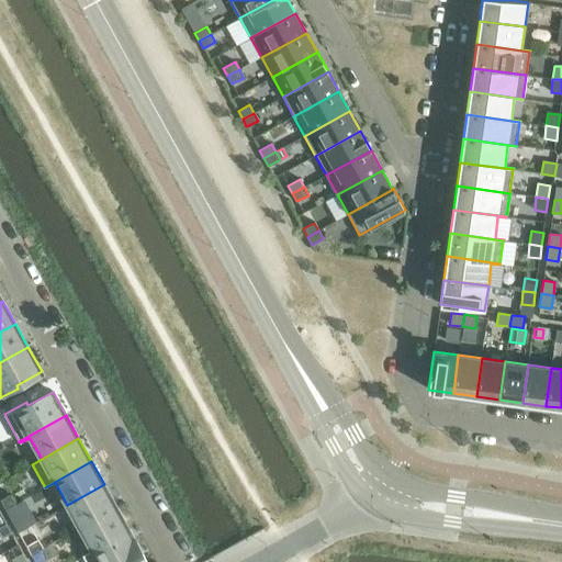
[(67,505),(80,528),(116,507),(104,484),(67,505)]
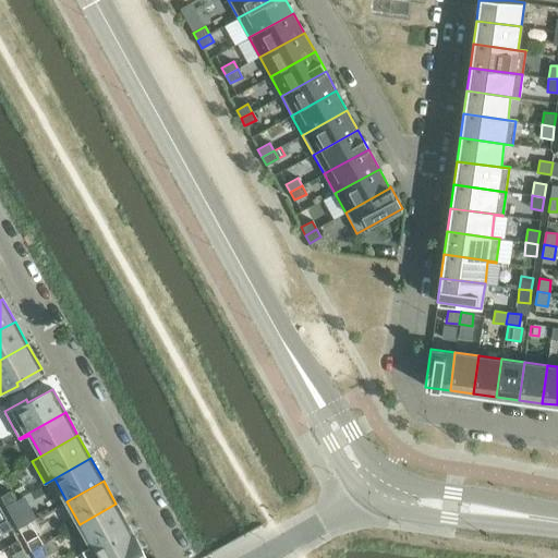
[(1,496),(5,506),(15,500),(10,492),(1,496)]
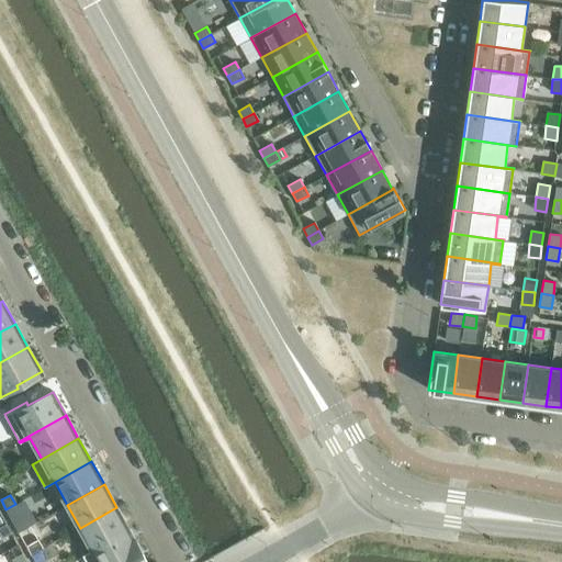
[(15,504),(6,509),(11,518),(20,513),(15,504)]
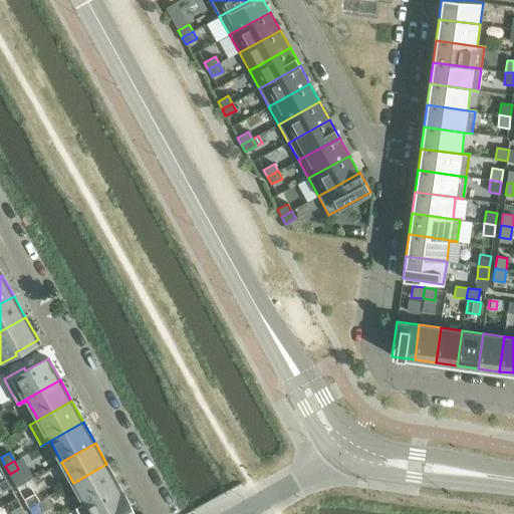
[(75,508),(76,509),(118,486),(106,464),(73,483),(84,503),(75,508)]
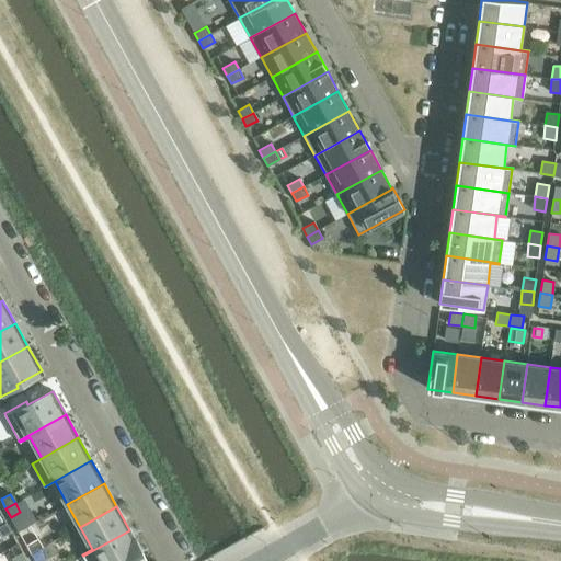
[(0,526),(0,533),(2,537),(12,531),(7,523),(0,526)]
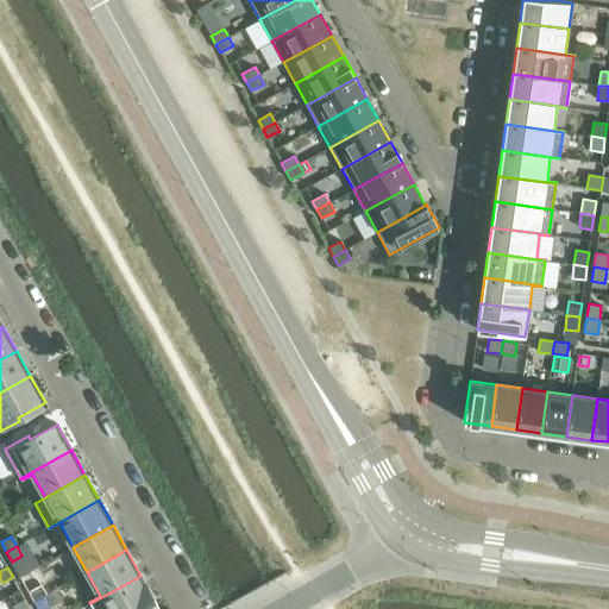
[(90,603),(93,608),(138,608),(155,601),(140,576),(90,603)]
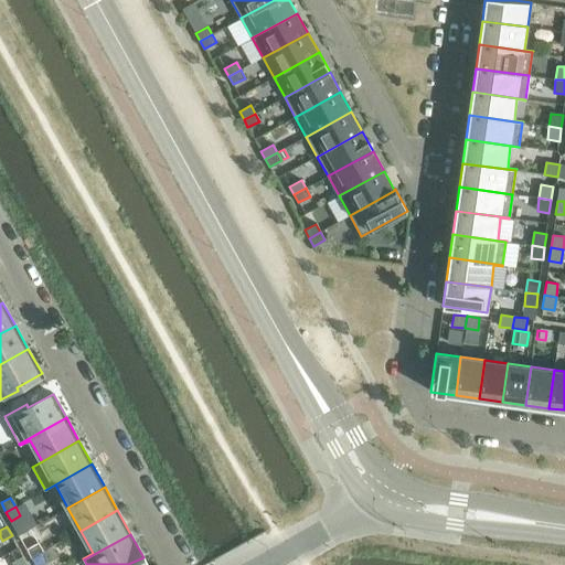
[(27,548),(31,558),(41,553),(35,544),(27,548)]
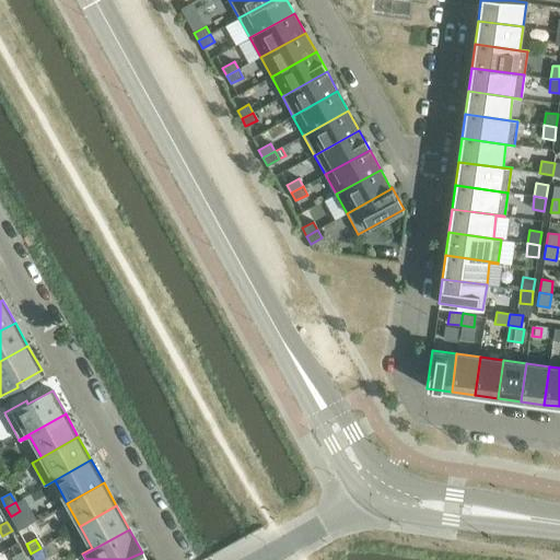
[(41,548),(31,553),(34,559),(39,559),(46,557),(41,548)]
